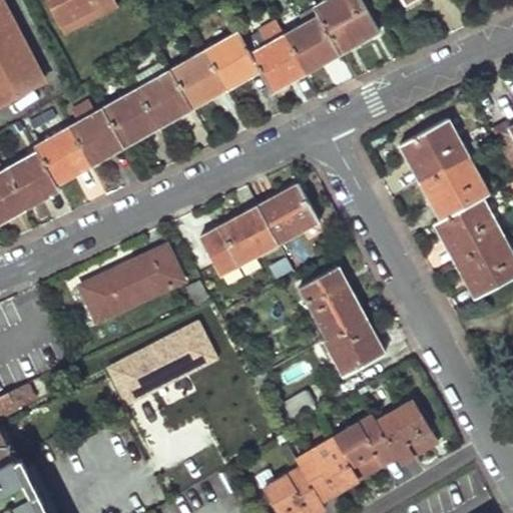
[(44,0),(60,32),(115,5),(112,0),(44,0)]
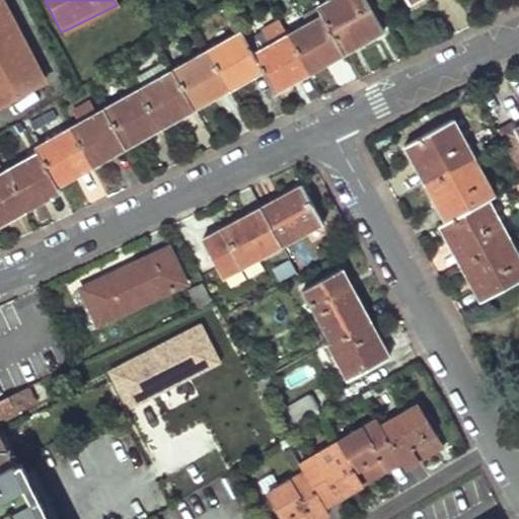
[(322,17),(344,55),(383,32),(365,0),(327,0),(316,6),(322,17)]
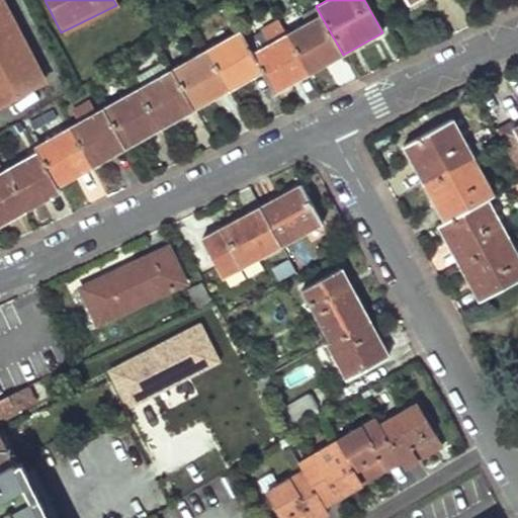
[(0,106),(41,85),(0,4),(0,106)]
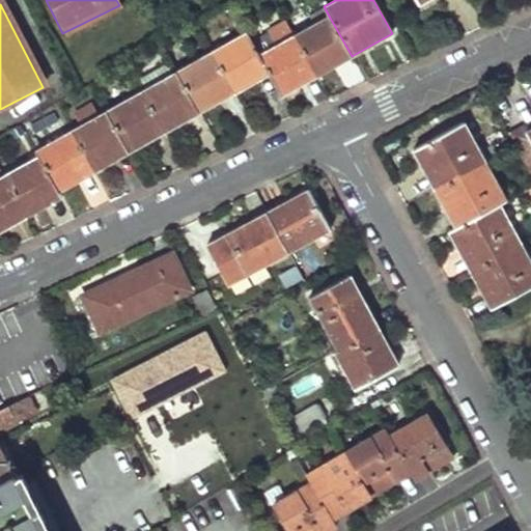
[(294,37),(315,76),(352,56),(330,18),(324,6),(309,16),(315,27),(294,37)]
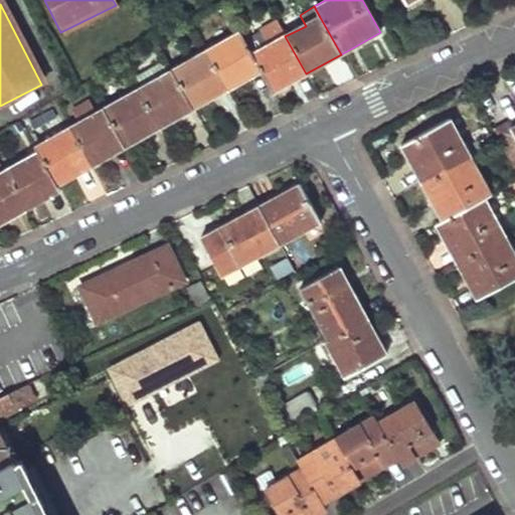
[(203,52),(224,91),(261,71),(250,53),(238,33),(203,52)]
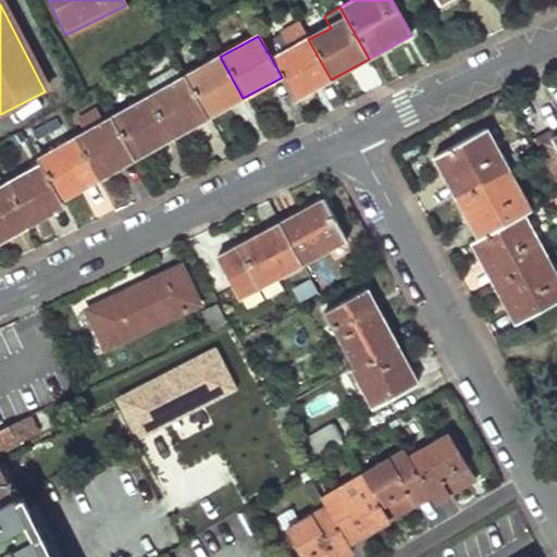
[(308,39),(271,58),(282,77),(294,97),(331,79),(308,39)]
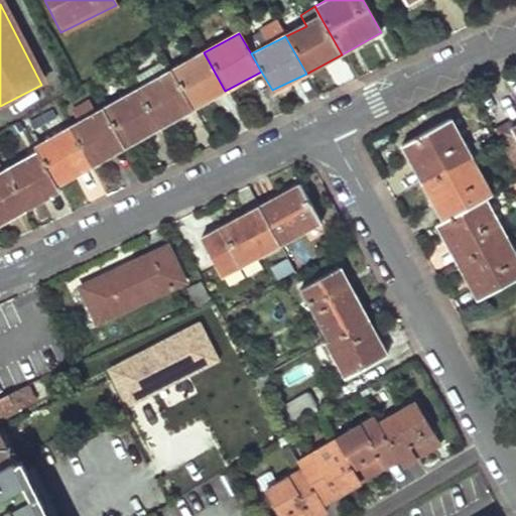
[(169,72),(191,109),(225,91),(204,52),(169,72)]
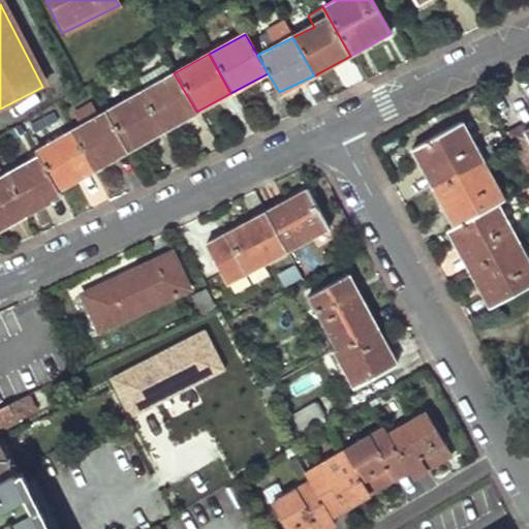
[(139,92),(161,131),(196,112),(174,73),(139,92)]
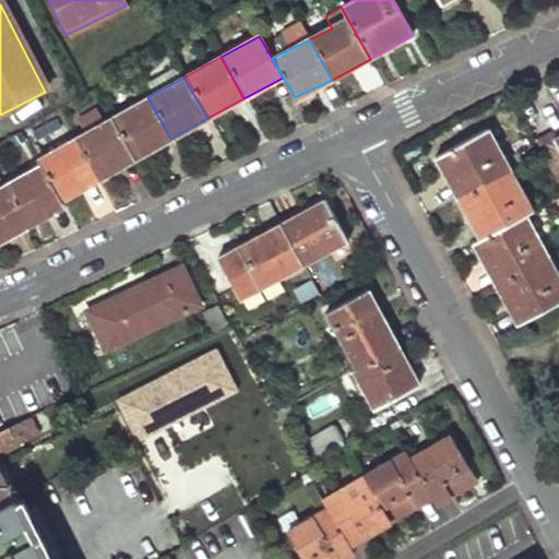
[(111,118),(133,161),(170,139),(147,97),(111,118)]
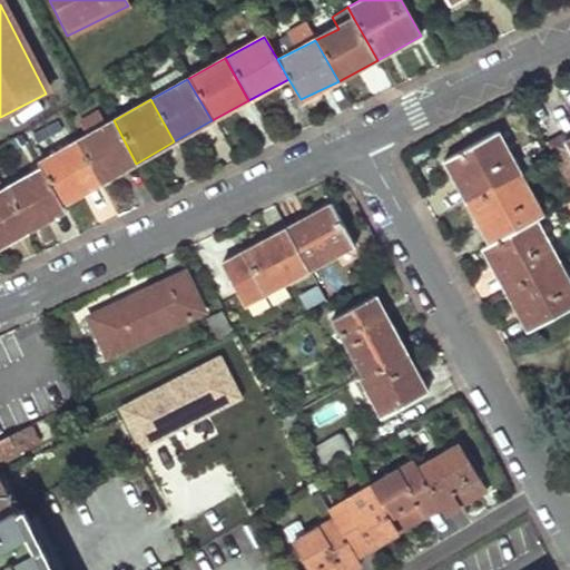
[(75,143),(98,184),(136,164),(114,120),(104,127),(97,114),(78,123),(86,136),(75,143)]
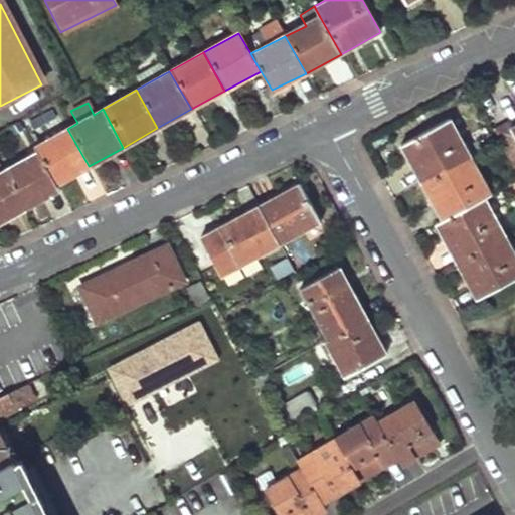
[(469,158),(449,120),(400,147),(419,185),(469,158)]
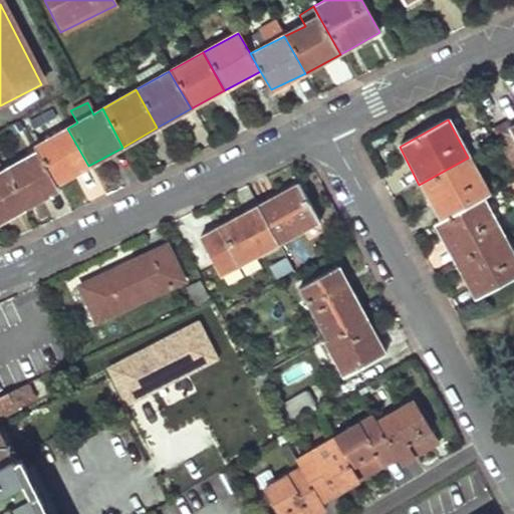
[(38,153),(54,184),(88,166),(67,129),(33,147),(38,153)]
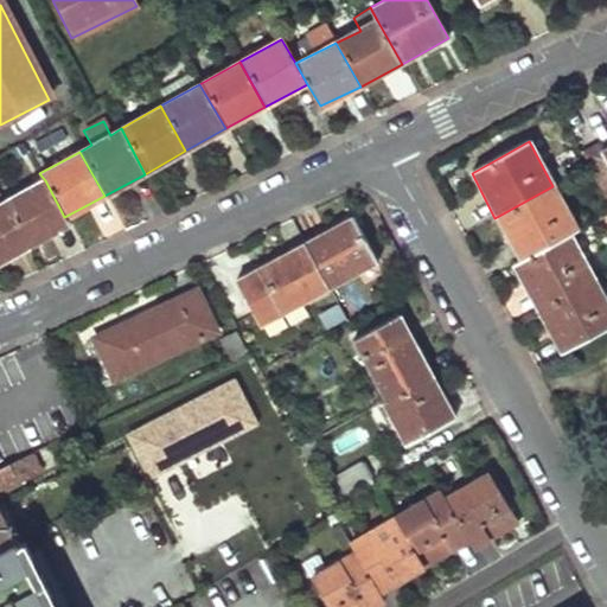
[(4,204),(29,248),(69,225),(64,217),(45,180),(4,204)]
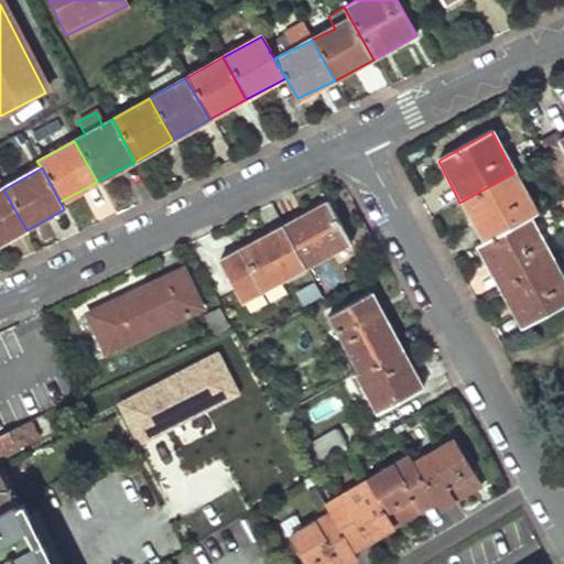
[(535,214),(513,173),(459,203),(481,242),(529,217),(535,214)]
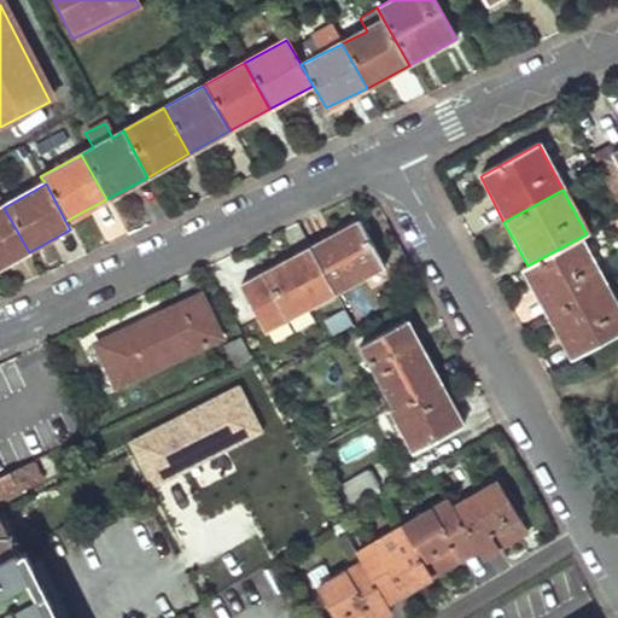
[(0,268),(29,252),(4,208),(0,200),(0,268)]
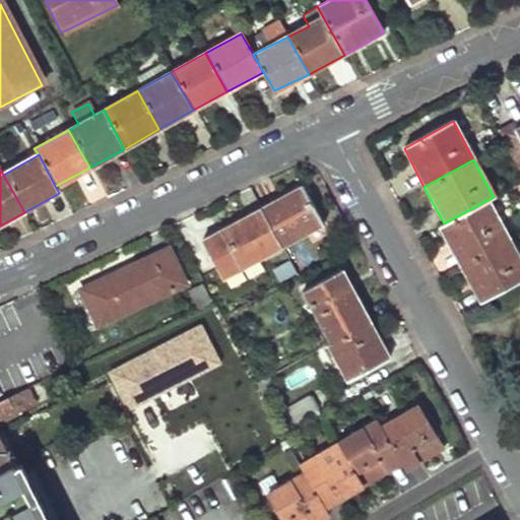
[(302,188),(261,209),(281,248),(322,224),(302,188)]
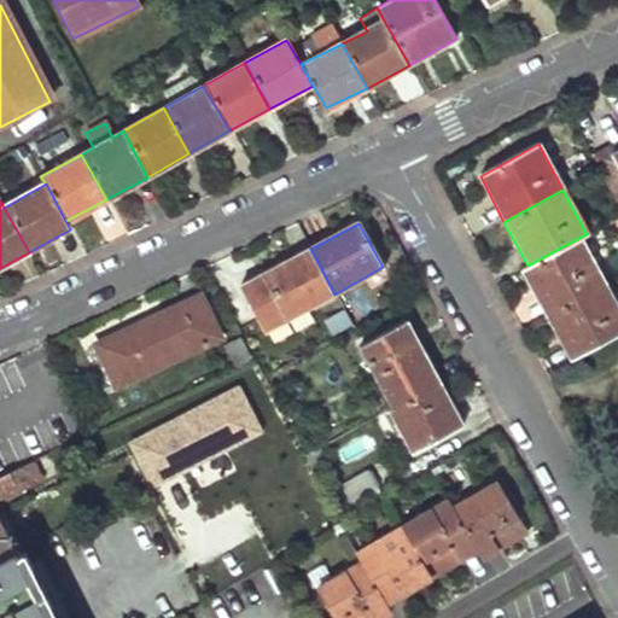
[(604,283),(579,238),(528,266),(520,269),(544,315),(604,283)]
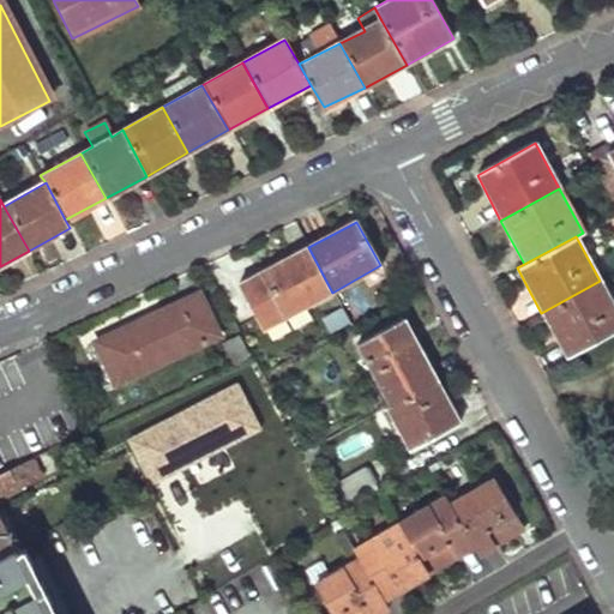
[(308,247),(239,284),(263,329),(332,293),(308,247)]
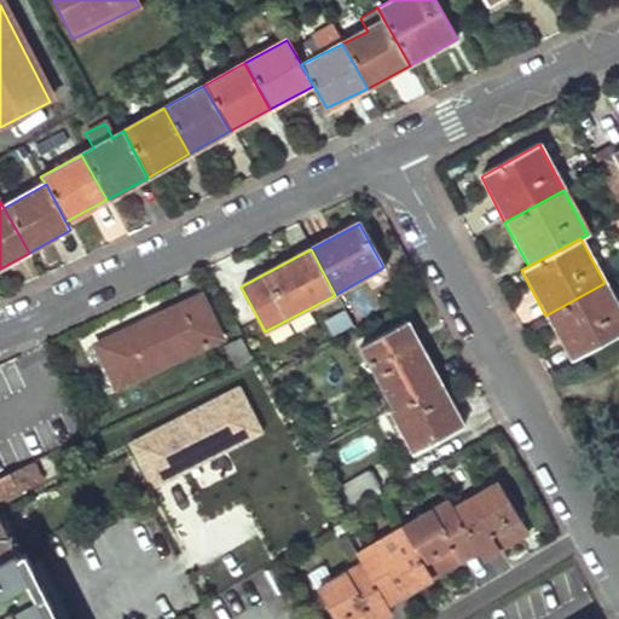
[(618,333),(618,307),(605,283),(545,316),(571,360),(618,333)]
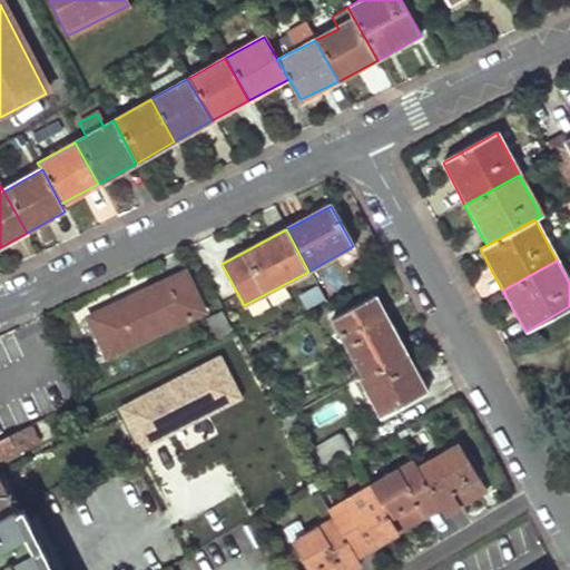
[(185,273),(89,317),(107,355),(203,312),(185,273)]
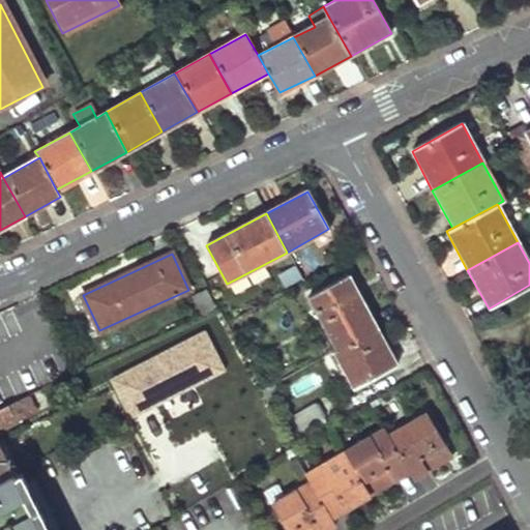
[(359,301),(347,277),(310,297),(337,350),(378,328),(363,300),(359,301)]
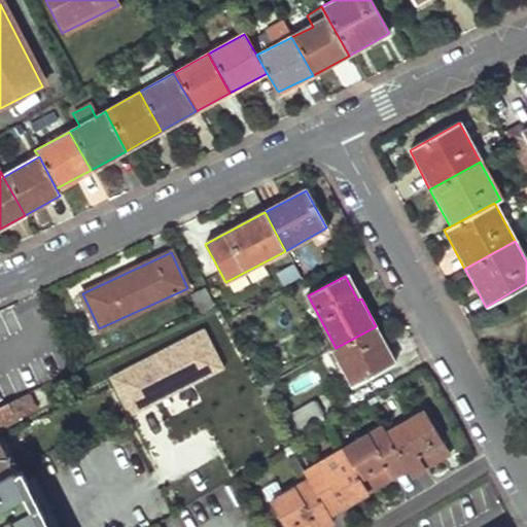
[(213,307),(204,289),(190,295),(201,313),(213,307)]
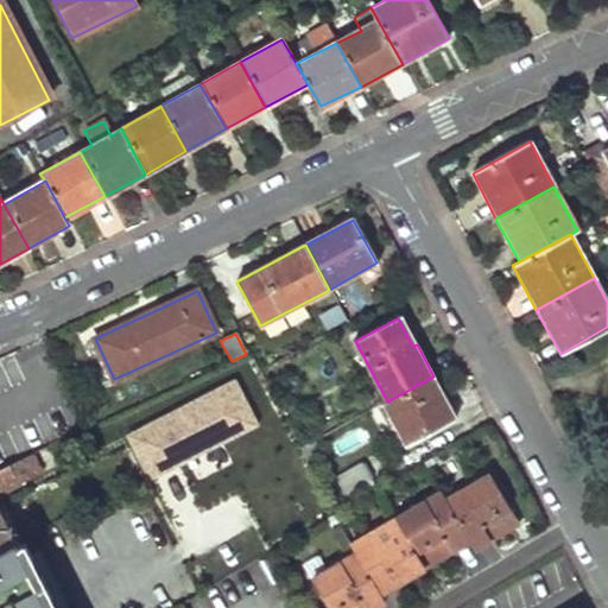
[(456,418),(434,377),(387,401),(384,404),(406,445),(456,418)]
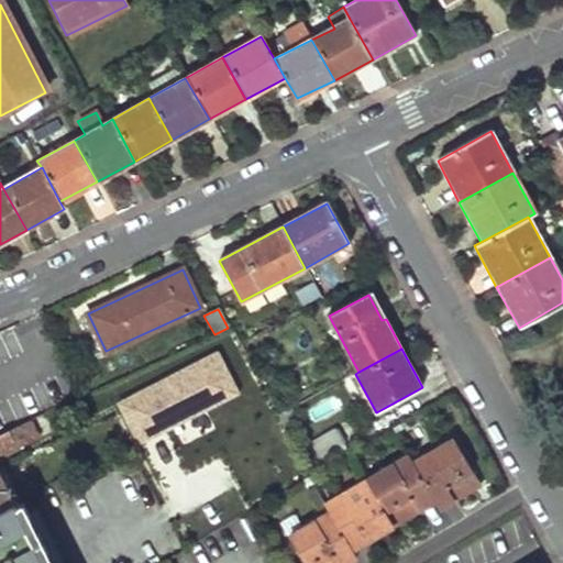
[(220,350),(118,401),(140,443),(241,392),(220,350)]
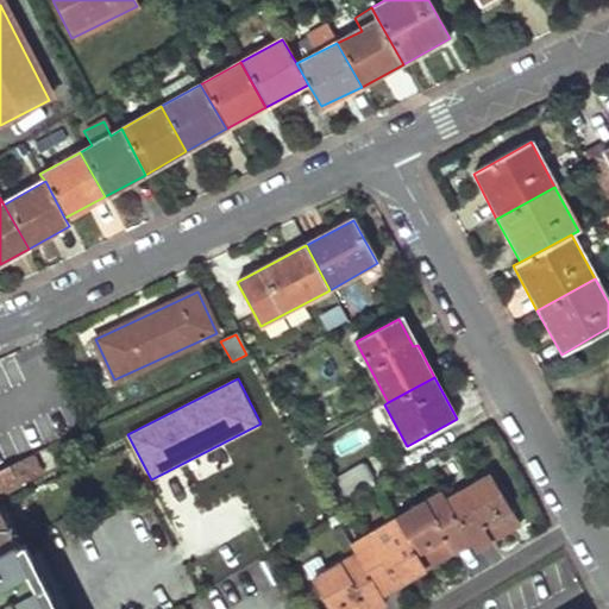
[(33,457),(0,471),(0,496),(43,477),(33,457)]
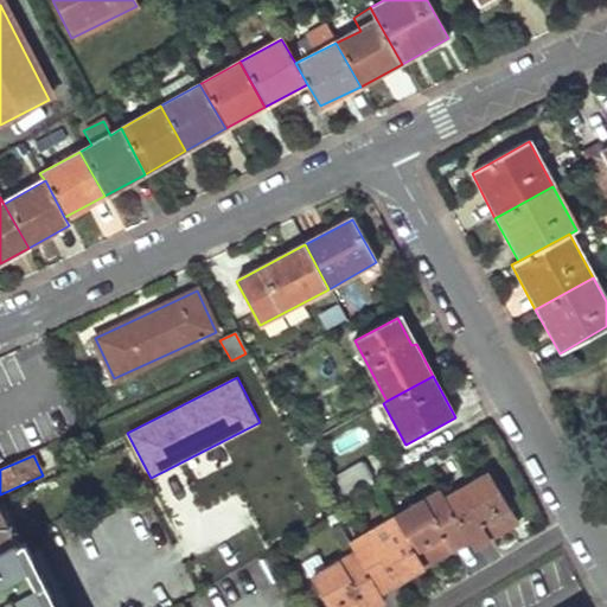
[(371,479),(362,462),(328,481),(339,498),(371,479)]
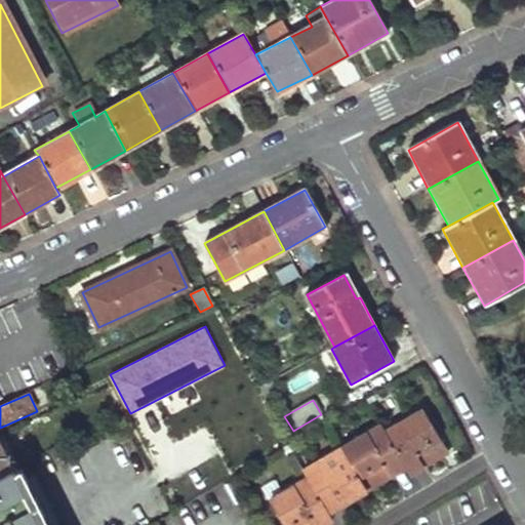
[(447,450),(422,408),(384,432),(379,426),(304,470),(308,477),(269,499),(282,524),(322,524),(332,519),(328,512),(404,467),(408,474),(447,450)]
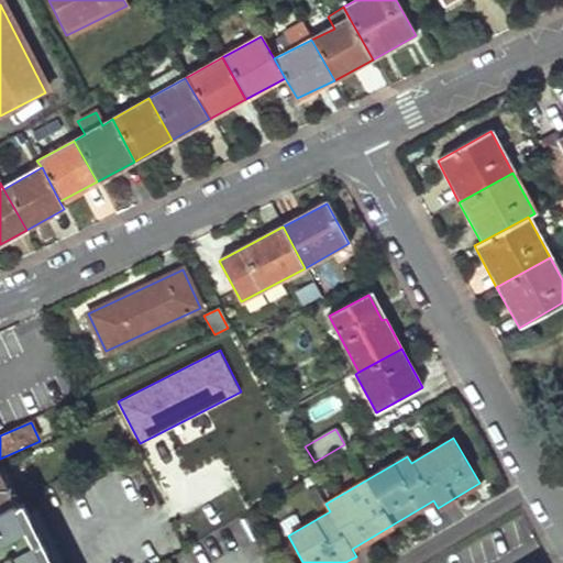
[(0,507),(11,501),(32,492),(25,478),(0,488),(0,507)]
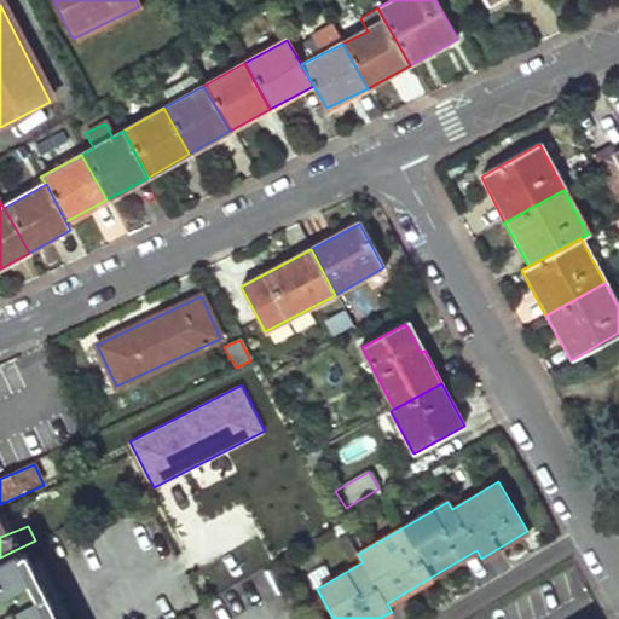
[(21,571),(12,551),(0,557),(0,618),(69,618),(41,561),(21,571)]
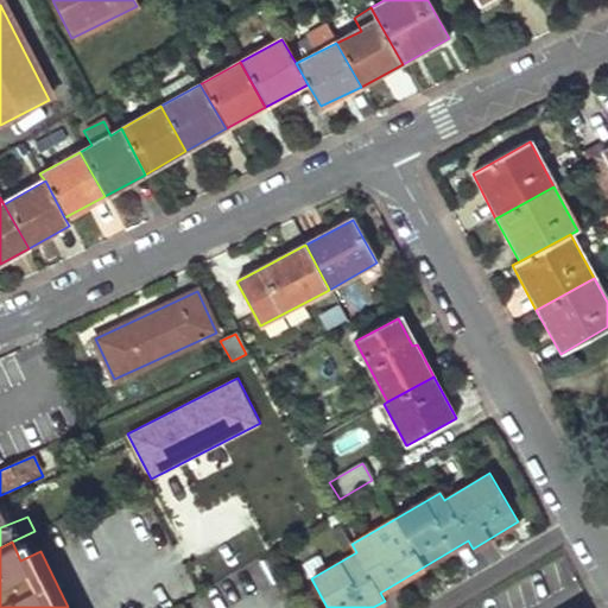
All buildings are outlined.
